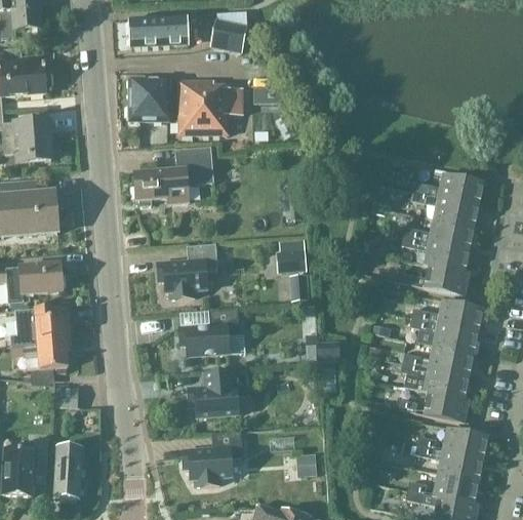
[(0,0),(0,10),(2,38),(16,36),(16,29),(40,27),(37,0),(0,0)]
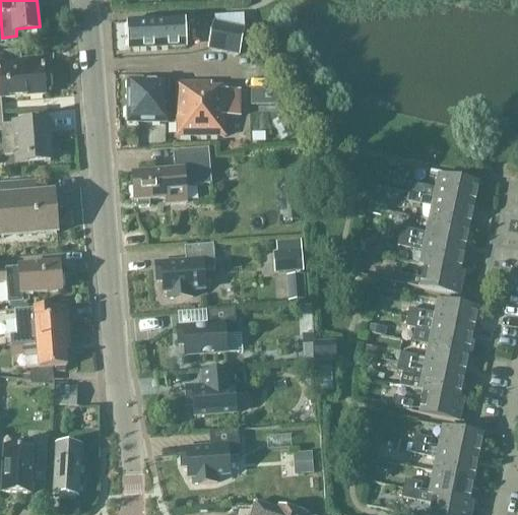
[(129,47),(188,44),(187,14),(128,17),(129,47)]
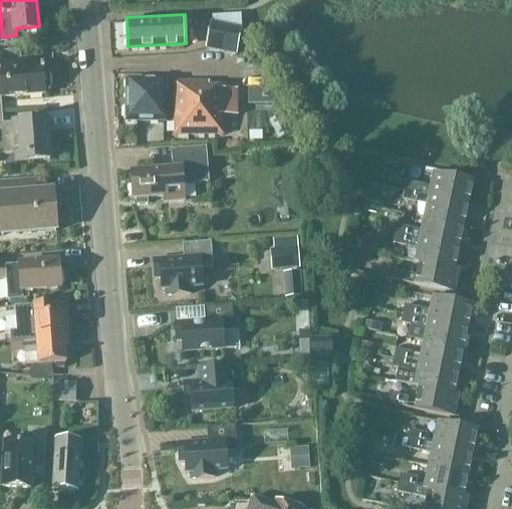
[(206,45),(237,52),(243,25),(212,18),(206,45)]
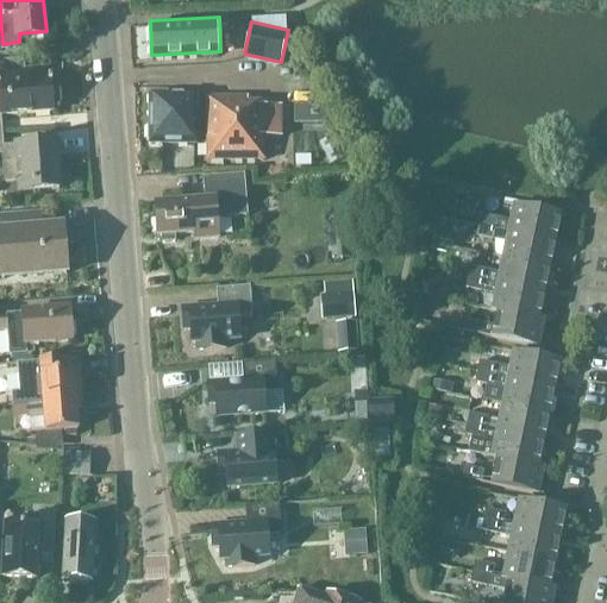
[(0,129),(4,129),(1,112),(54,107),(51,74),(16,77),(14,68),(0,69),(0,67),(0,129)]
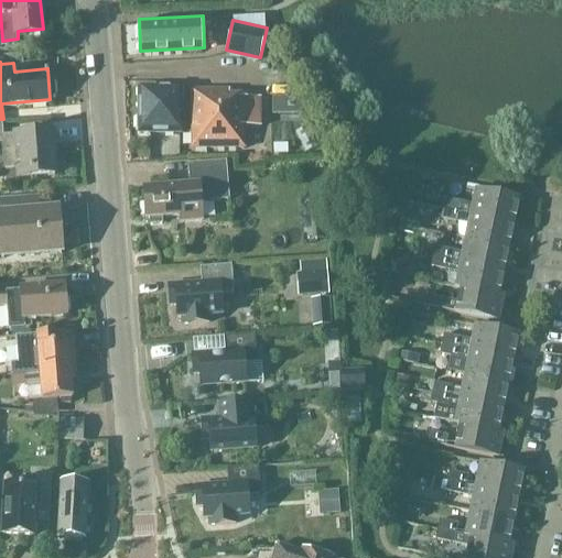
[(184,99),(184,85),(140,84),(139,129),(181,129),(181,99),(184,99)]
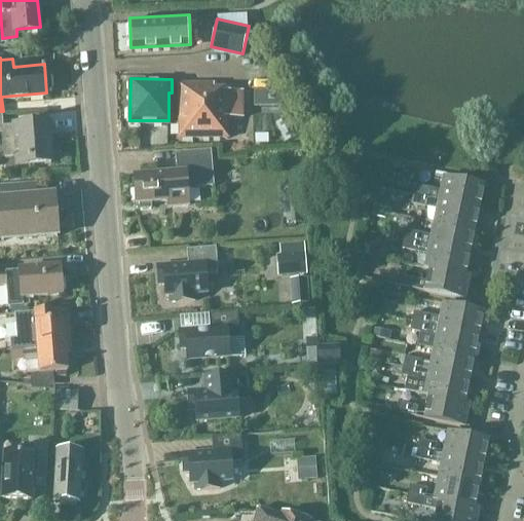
[(179,79),(179,136),(231,136),(231,115),(245,115),(245,87),(229,87),(229,85),(226,85),(226,84),(215,84),(215,79),(179,79)]
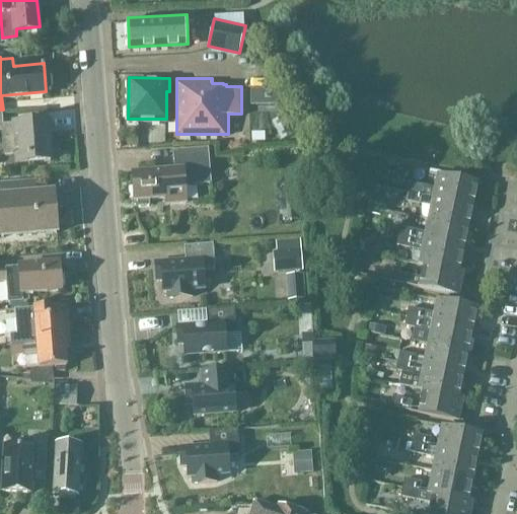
[(4,122),(3,109),(0,109),(0,129),(3,130),(5,152),(15,151),(16,161),(51,158),(48,119),(4,122)]
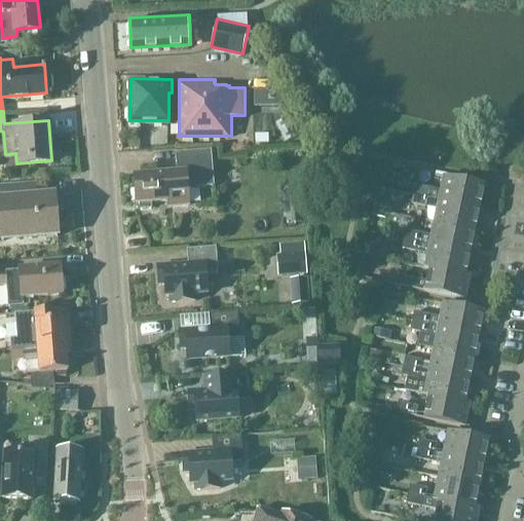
[(176,150),(177,170),(135,174),(137,200),(140,200),(141,207),(152,206),(151,199),(169,197),(169,203),(189,201),(187,185),(215,183),(211,147),(176,150)]
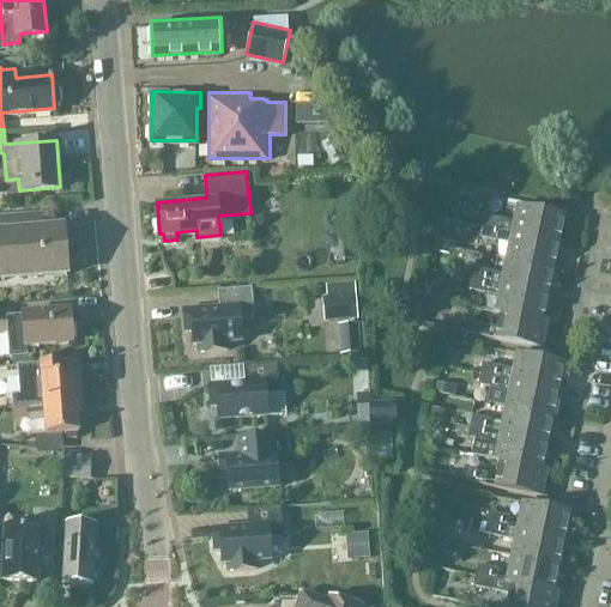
[(487,210),(484,220),(503,225),(514,228),(561,237),(567,211),(519,201),(515,217),(487,210)]
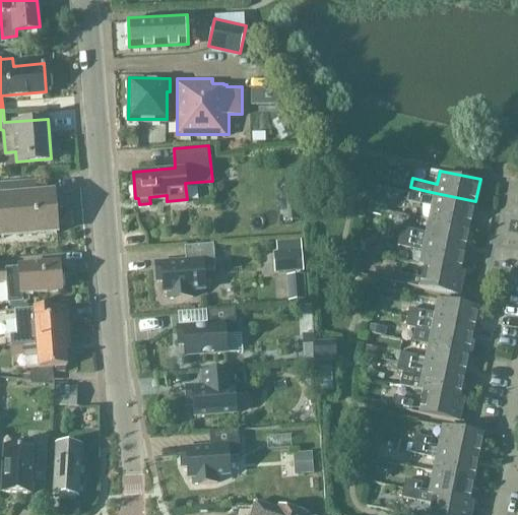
[(34,182),(0,184),(0,224),(1,226),(2,235),(57,231),(54,190),(35,192),(34,182)]
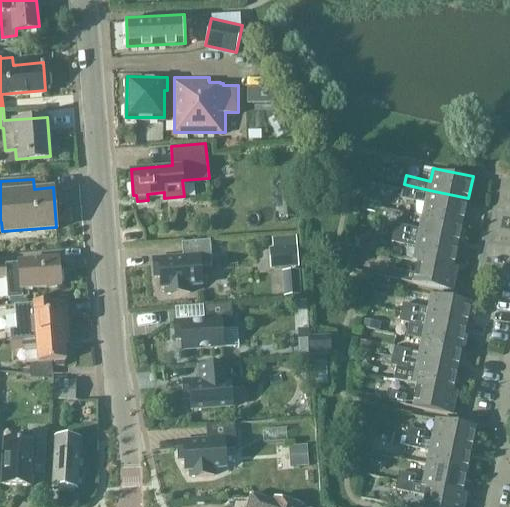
[(404,184),(402,193),(427,198),(424,212),(464,219),(468,198),(429,190),(420,188),(404,184)]
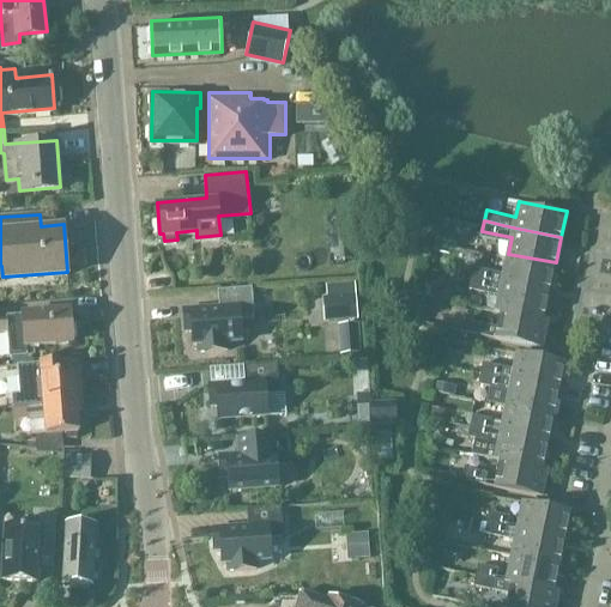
[(475,262),(472,273),(492,278),(502,280),(550,289),(556,262),(508,254),(504,268),(475,262)]
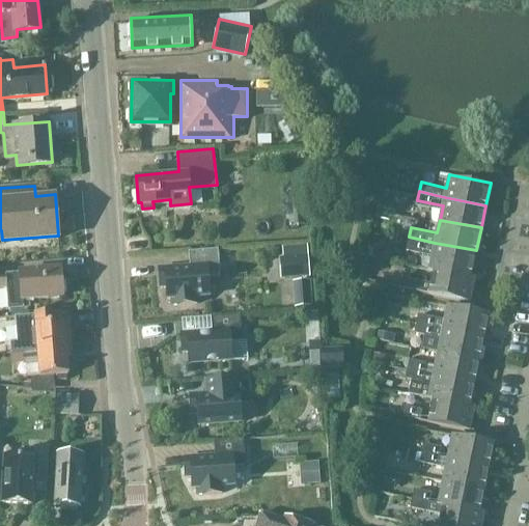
[(409,237),(407,246),(434,251),(430,265),(436,267),(472,274),(472,273),(476,250),(435,243),(426,241),(409,237)]
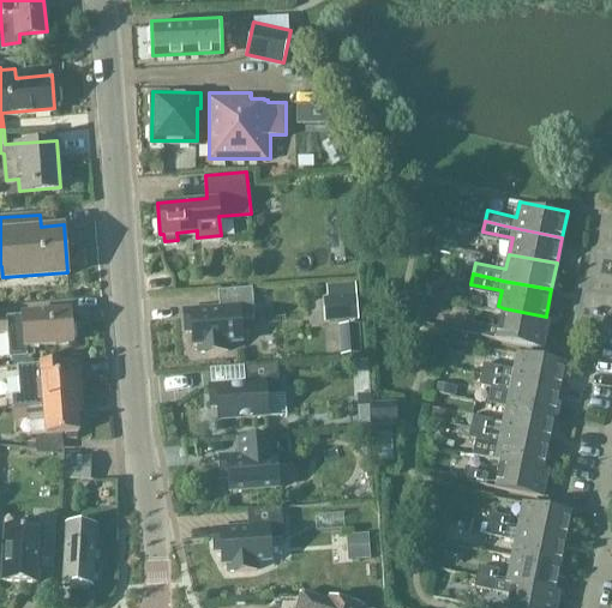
[(359,315),(358,292),(357,278),(327,281),(328,294),(325,294),(327,318),(359,315)]
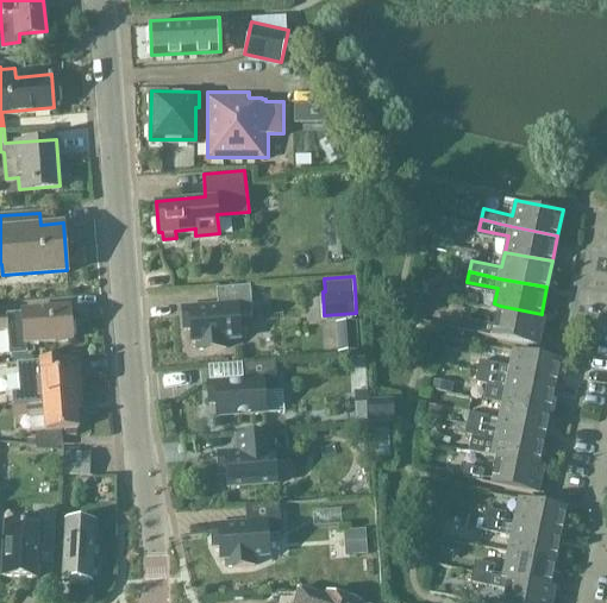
[(254,313),(251,282),(218,286),(218,290),(183,293),(186,326),(192,326),(193,339),(198,339),(199,346),(227,344),(226,337),(241,335),(239,314),(254,313)]
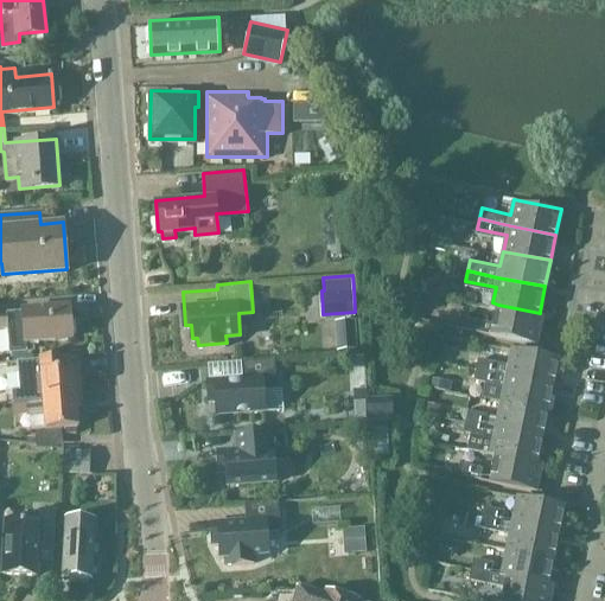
[(27,347),(26,339),(72,336),(69,304),(7,309),(8,327),(11,349),(13,349),(14,358),(29,357),(27,347)]
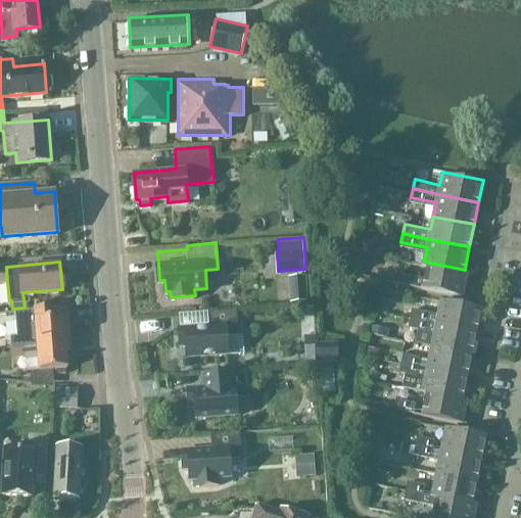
[(400,270),(398,279),(415,282),(424,284),(465,292),(470,270),(465,269),(465,270),(429,263),(426,275),(400,270)]
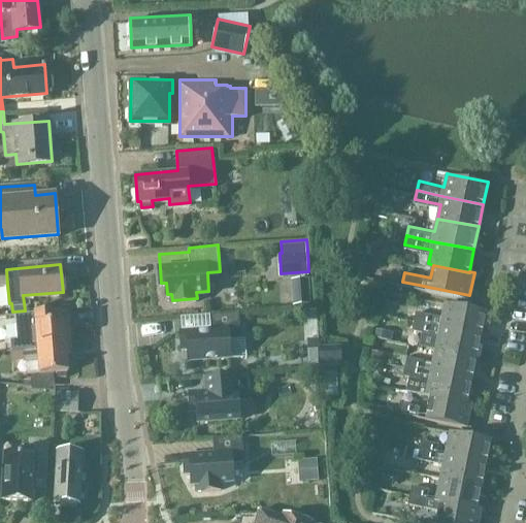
[(417,308),(415,318),(433,322),(440,323),(482,331),(486,309),(445,300),(442,314),(417,308)]
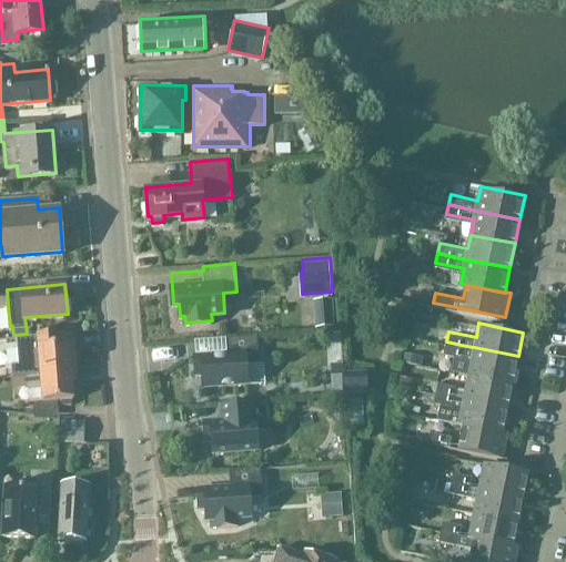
[(11,363),(12,374),(26,373),(26,374),(41,374),(41,371),(72,368),(70,341),(59,343),(58,331),(27,334),(28,345),(23,346),(24,361),(11,363)]
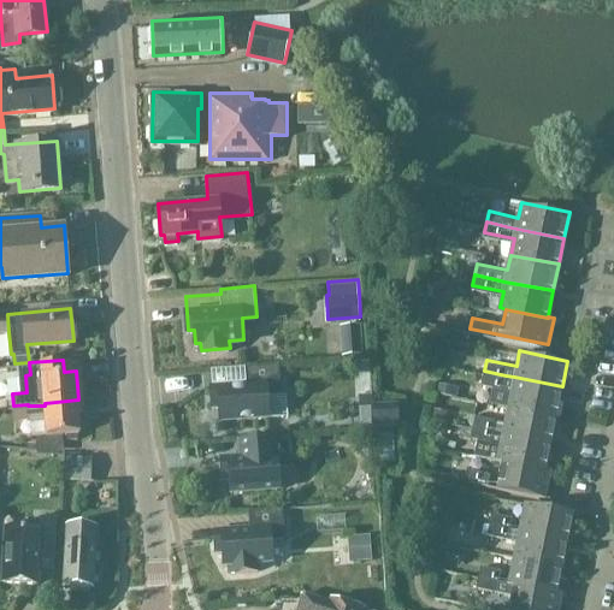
[(282,392),(279,361),(246,363),(247,380),(212,383),(213,404),(220,404),(222,419),(270,415),(267,392),(282,392)]
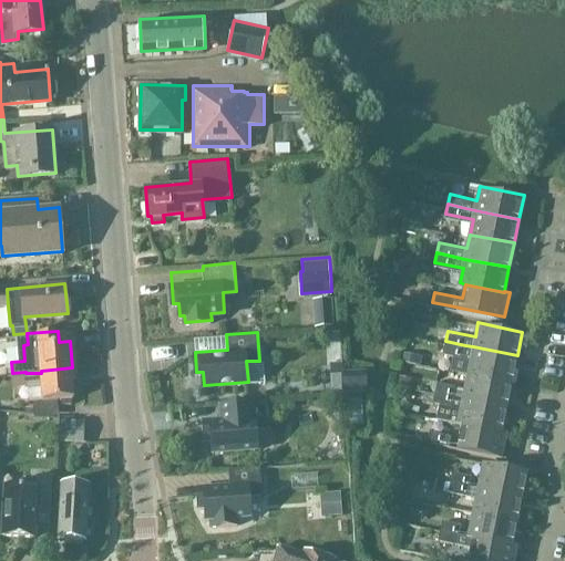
[(445,341),(443,351),(471,356),(468,371),(512,380),(517,355),(473,346),(465,345),(445,341)]
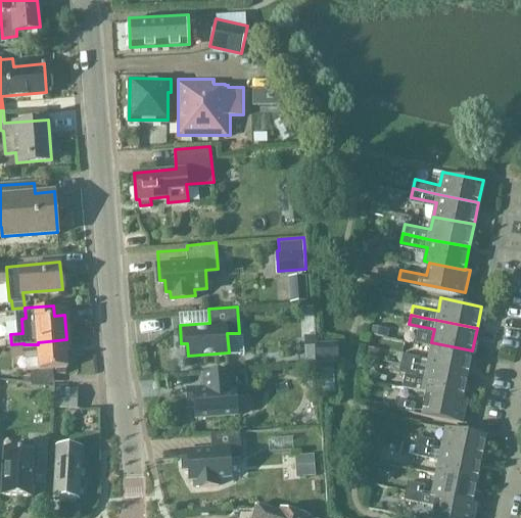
[(385,326),(374,324),(373,331),(384,333),(385,326)]
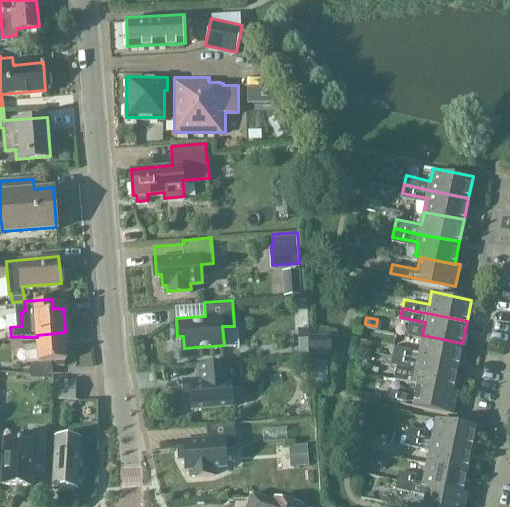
[(67,357),(65,332),(37,335),(37,337),(23,337),(23,336),(11,337),(12,348),(25,348),(27,361),(31,361),(32,373),(54,374),(53,359),(56,358),(56,363),(65,362),(65,358),(67,357)]
